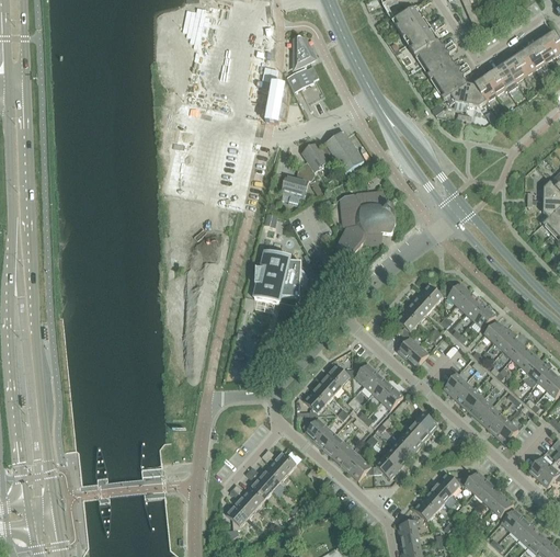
[(443,98),(450,93),(449,93),(467,81),(464,76),(464,72),(470,68),(466,61),(459,66),(456,65),(448,54),(449,50),(455,46),(452,40),(445,44),(442,43),(434,32),(435,29),(443,23),(438,16),(431,22),(427,21),(420,10),(421,7),(429,1),(427,0),(421,0),(413,6),(410,1),(391,13),(399,25),(397,27),(443,98)]
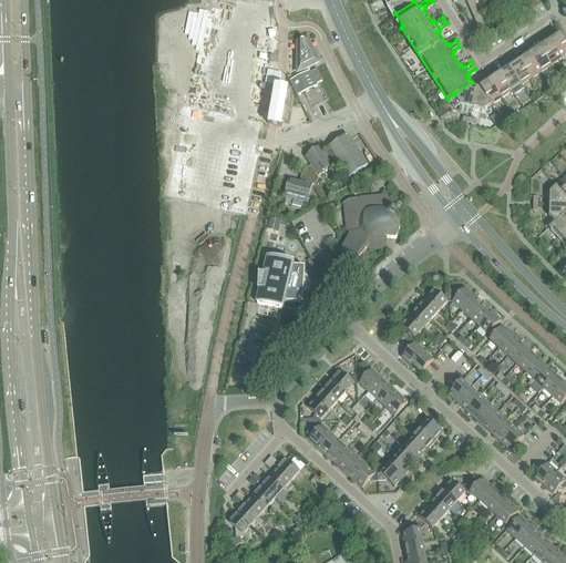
[(189,26),(177,26),(181,93),(193,93),(229,91),(227,21),(212,22),(188,23),(189,26)]
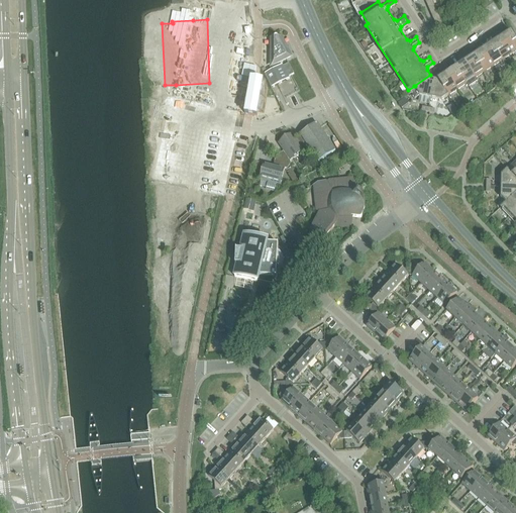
[(499,25),(496,27),(511,50),(515,46),(515,36),(510,28),(506,31),(503,30),(499,25)]
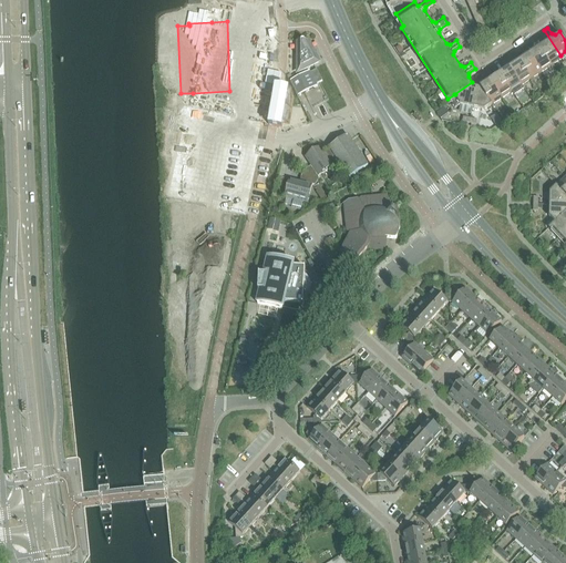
[(561,55),(544,30),(541,32),(545,38),(544,41),(539,44),(551,62),(561,55)]
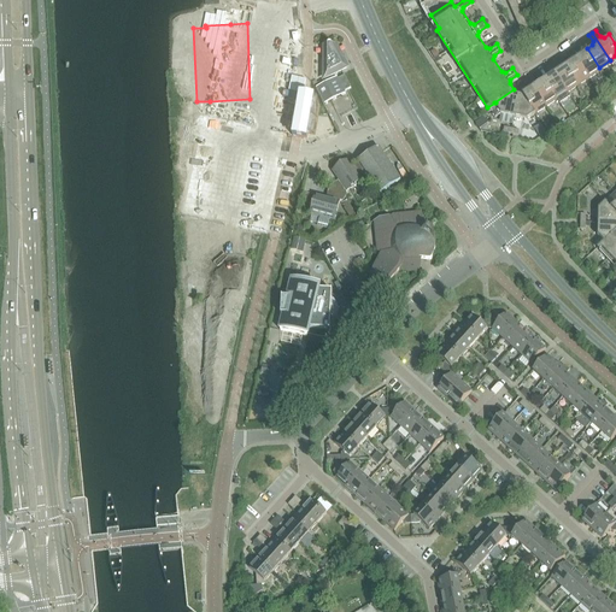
[(324,41),(324,75),(345,64),(334,41),(334,40),(324,40),(324,41)]
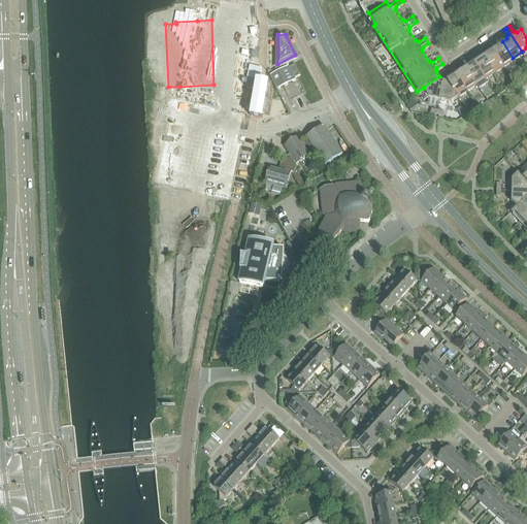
[(491,38),(488,40),(503,64),(513,58),(502,41),(498,44),(495,43),(491,38)]
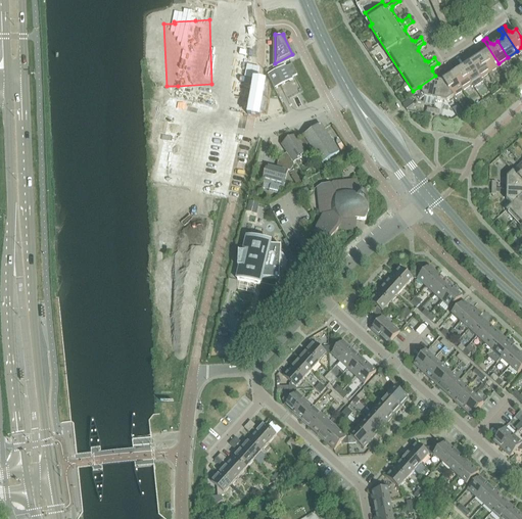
[(479,53),(489,69),(499,63),(483,40),(480,42),(484,47),(483,50),(479,53)]
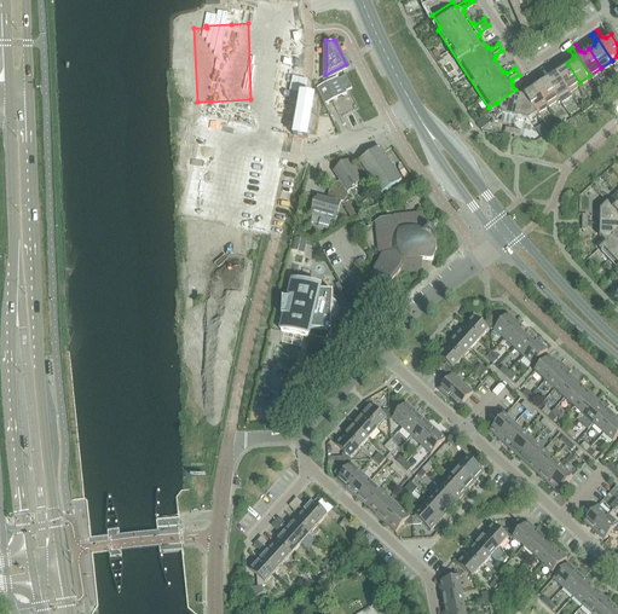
[(554,58),(550,61),(569,88),(579,82),(567,63),(562,67),(559,65),(554,58)]
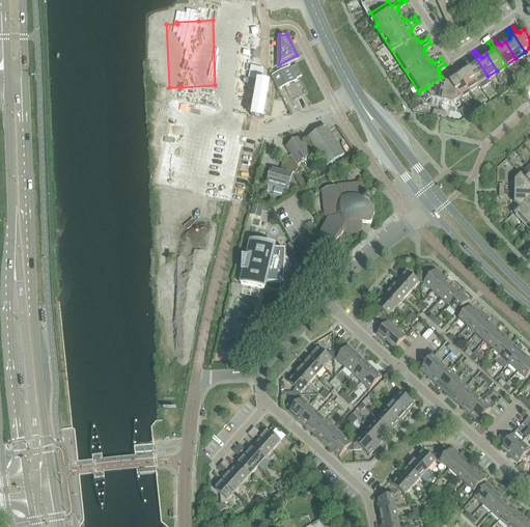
[(472,63),(468,66),(478,82),(480,86),(490,80),(487,76),(472,52),(469,54),(471,58),(473,60),(472,63)]
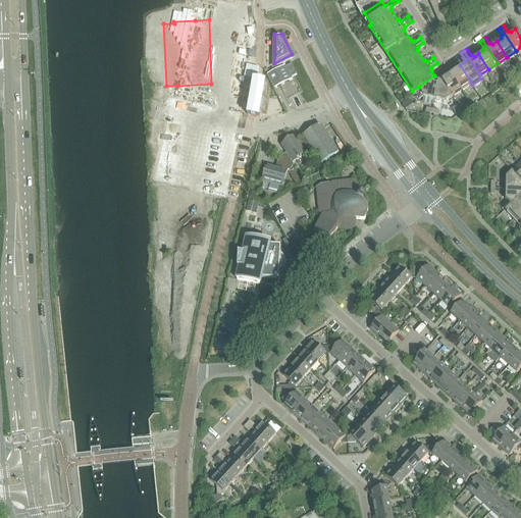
[(449,61),(446,63),(461,87),(470,81),(460,65),(456,68),(453,67),(449,61)]
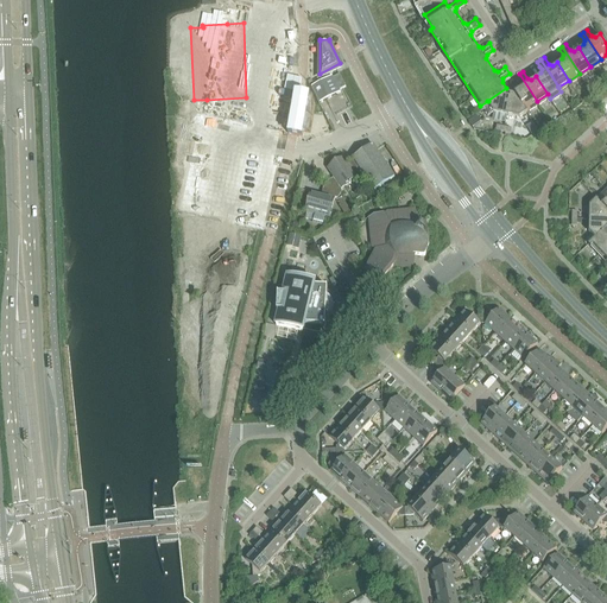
[(320,78),(311,82),(320,97),(322,96),(327,95),(327,94),(340,88),(332,73),(320,78)]
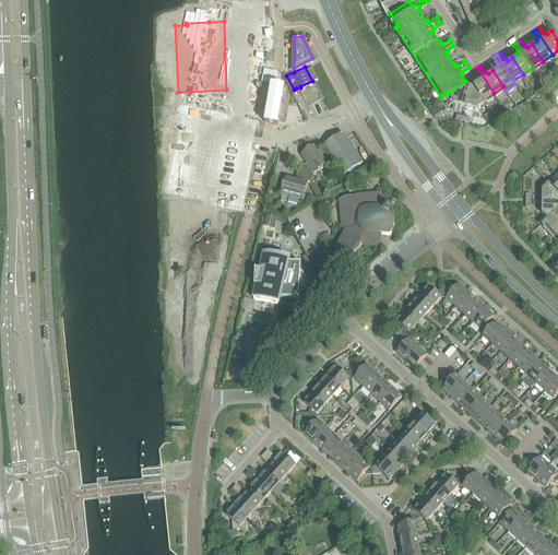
[(473,83),(484,99),(494,93),(477,68),(474,70),(478,77),(477,80),(473,83)]
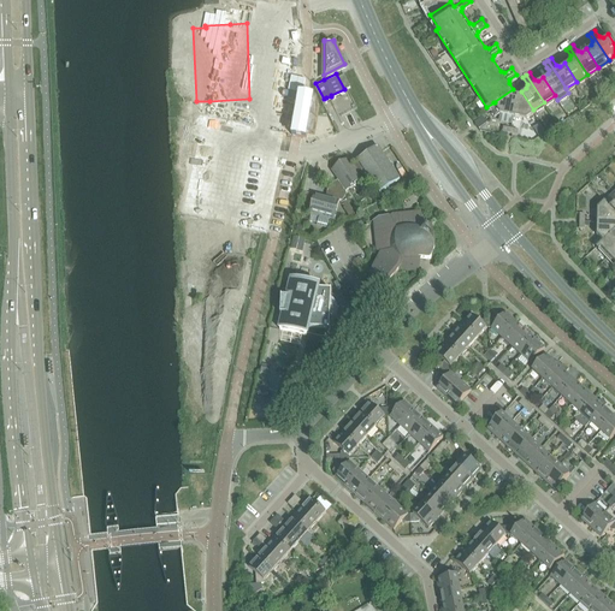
[(513,89),(494,102),(495,102),(500,110),(513,112),(516,90),(513,90),(513,89)]
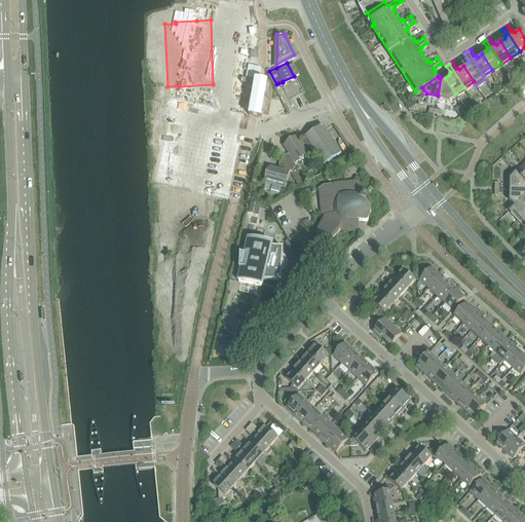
[(445,78),(441,77),(438,96),(448,99),(455,94),(445,78)]
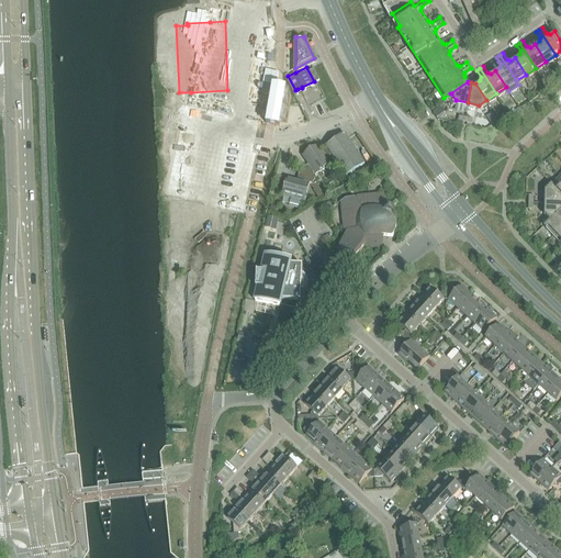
[(336,159),(346,173),(363,160),(344,130),(325,142),(327,145),(336,159)]
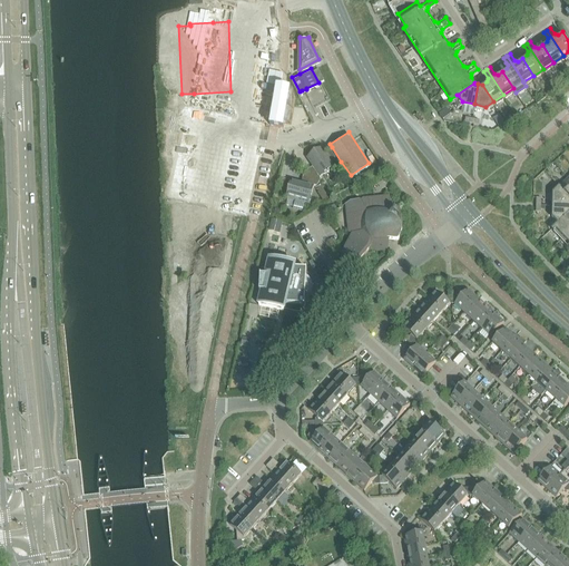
[(313,163),(320,173),(333,163),(325,152),(321,145),(306,154),(313,163)]
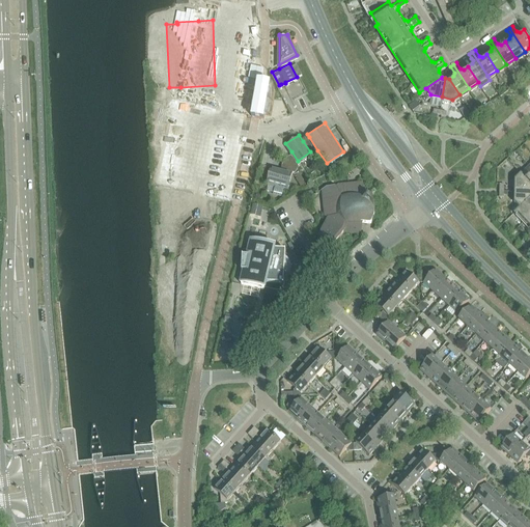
[(309,137),(303,141),(310,151),(312,155),(317,150),(309,137)]
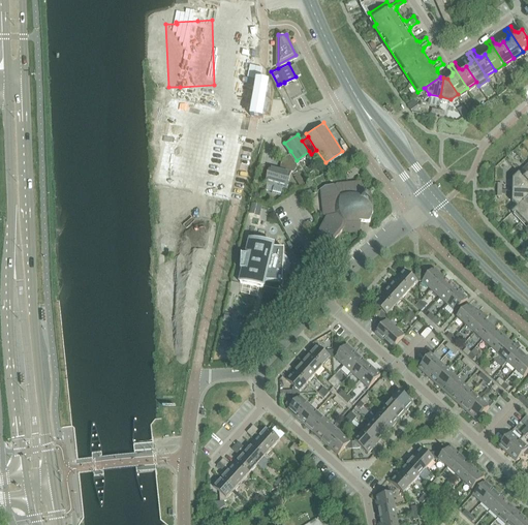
[(290,151),(281,156),(296,166),(298,162),(297,160),(290,151)]
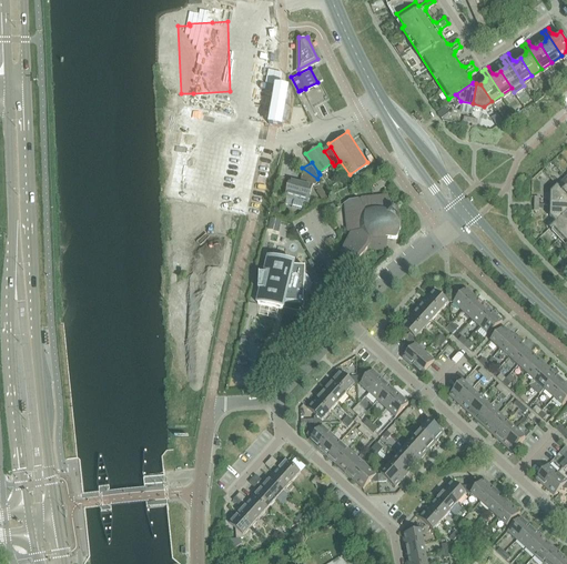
[(302,168),(300,179),(311,182),(313,183),(317,179),(302,168)]
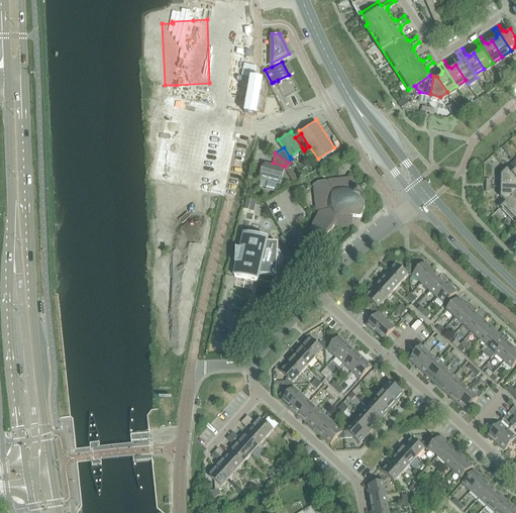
[(515,160),(514,159),(506,166),(515,176),(515,160)]
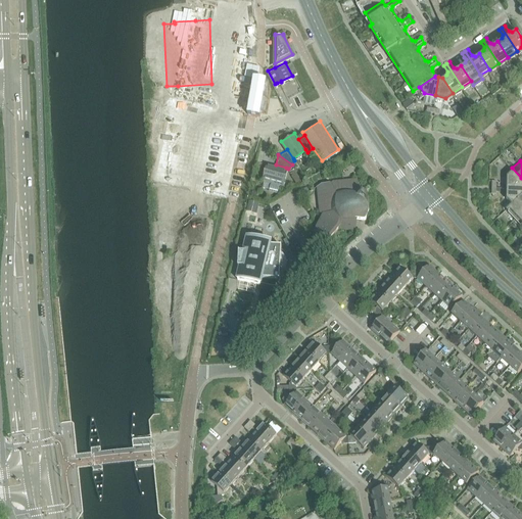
[(263,177),(283,182),(286,168),(276,164),(267,162),(263,177)]
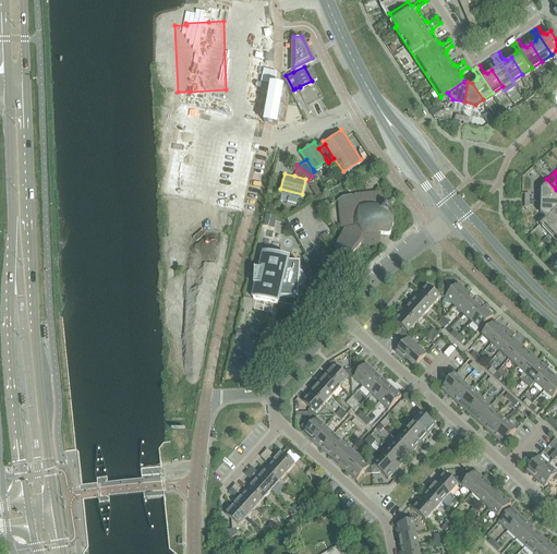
[(540,185),(540,197),(556,197),(556,190),(546,179),(540,185)]
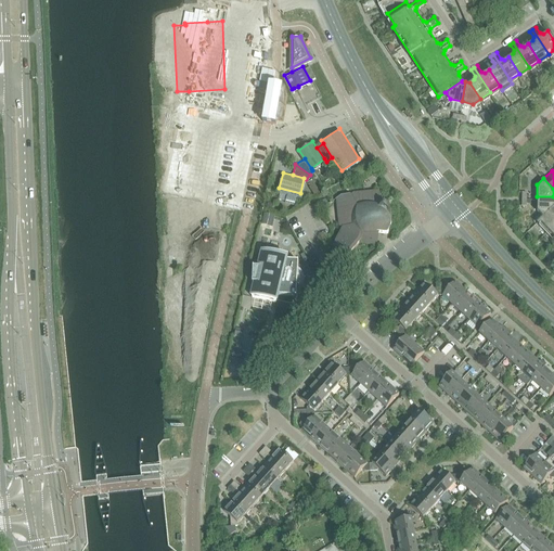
[(342,225),(332,243),(335,247),(347,253),(358,241),(359,241),(360,239),(366,241),(369,240),(374,241),(375,240),(374,240),(372,239),(372,231),(372,229),(373,229),(385,230),(387,229),(389,222),(390,217),(390,213),(390,209),(389,208),(388,202),(383,202),(378,188),(369,188),(368,190),(364,190),(363,189),(352,190),(351,191),(340,192),(335,195),(338,222),(342,225)]
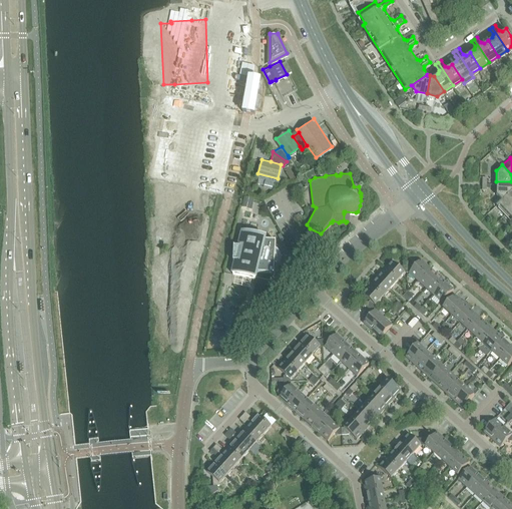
[(496,192),(501,197),(501,198),(511,187),(511,181),(496,181),(496,192)]
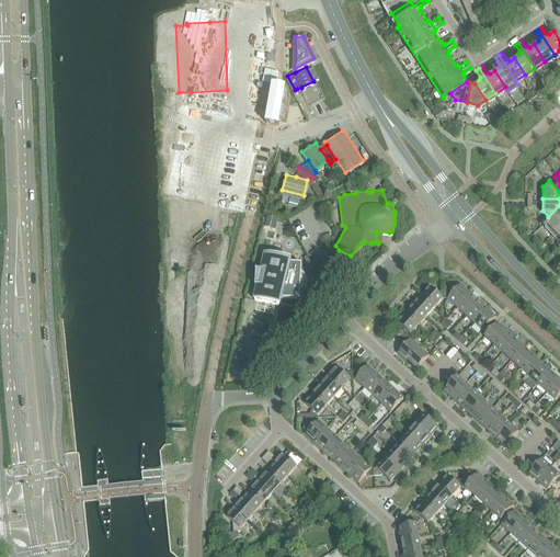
[(559,205),(548,217),(548,216),(541,223),(559,241),(559,205)]
